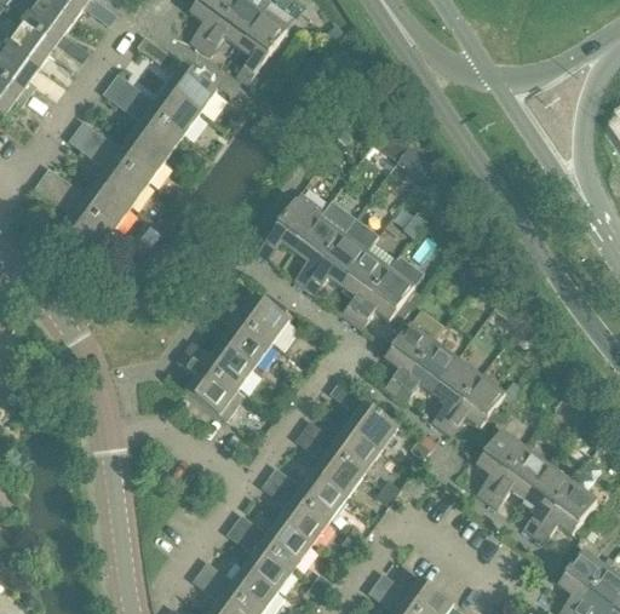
[(21,18),(63,49),(70,38),(63,33),(73,19),(45,0),(34,0),(21,18)]
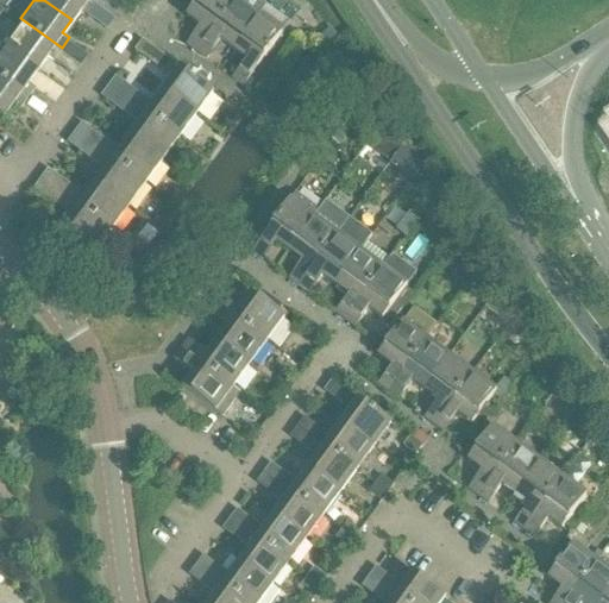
[(44,0),(71,19),(81,6),(88,11),(95,0),(44,0)]
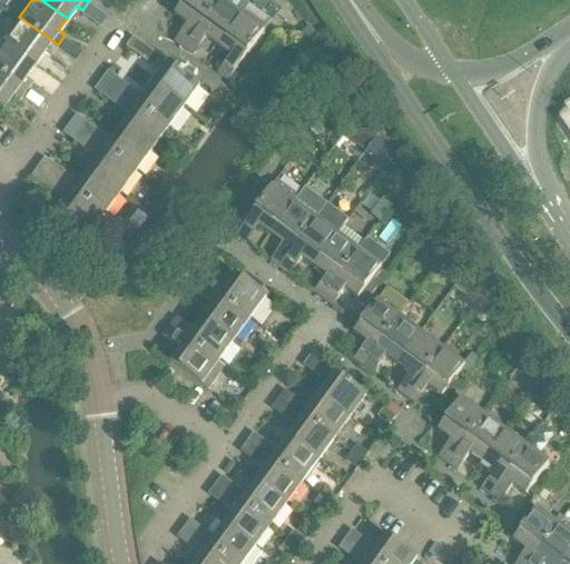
[(184,43),(214,0),(180,0),(174,10),(187,20),(174,37),(184,43)]
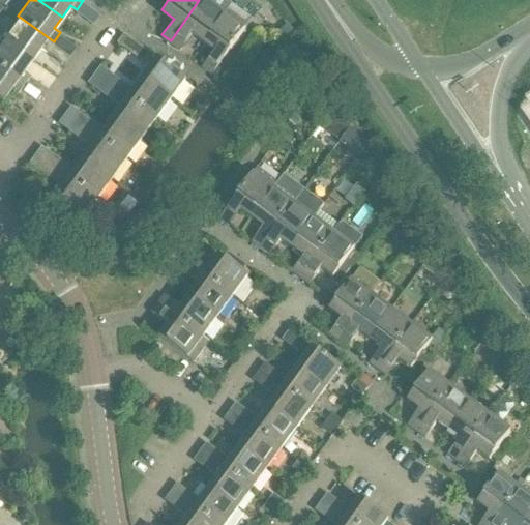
[(199,0),(171,40),(179,47),(190,31),(202,39),(224,9),(230,0),(199,0)]
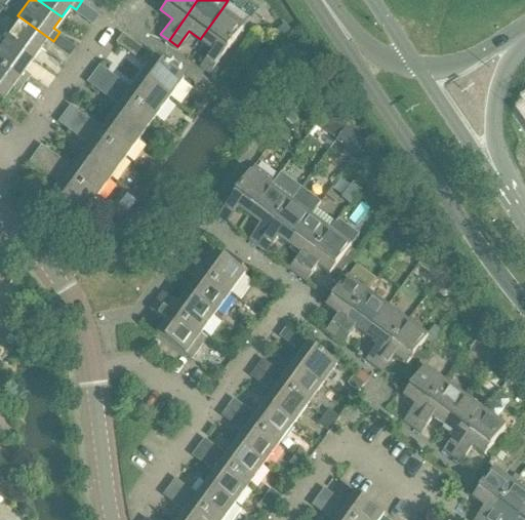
[(248,15),(228,0),(221,9),(200,39),(211,47),(200,63),(210,70),(242,25),(248,15)]
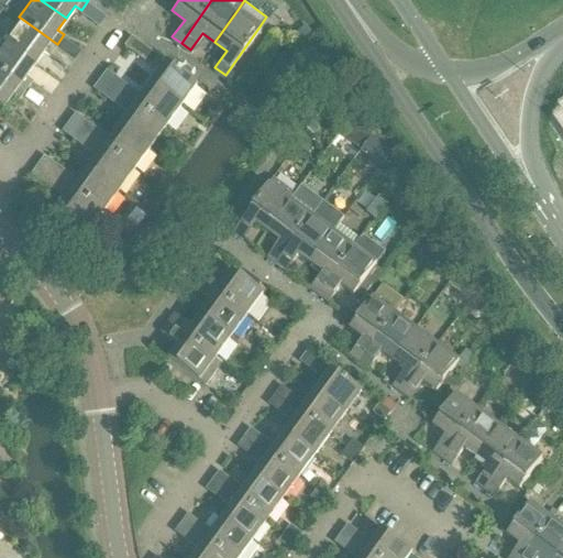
[(57,44),(19,17),(3,37),(35,61),(44,48),(51,53),(57,44)]
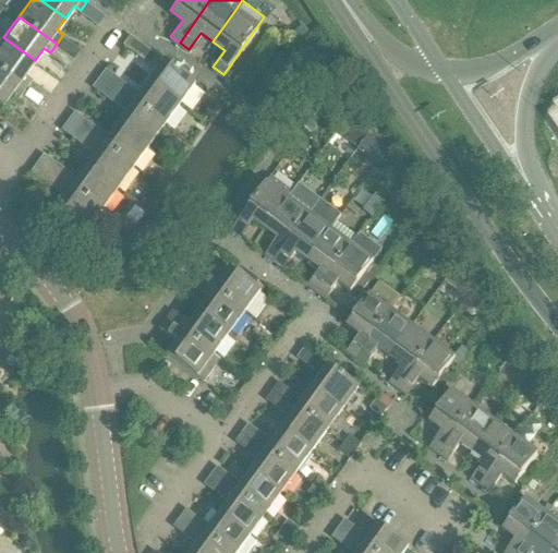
[(303,21),(295,29),(303,36),(310,27),(303,21)]
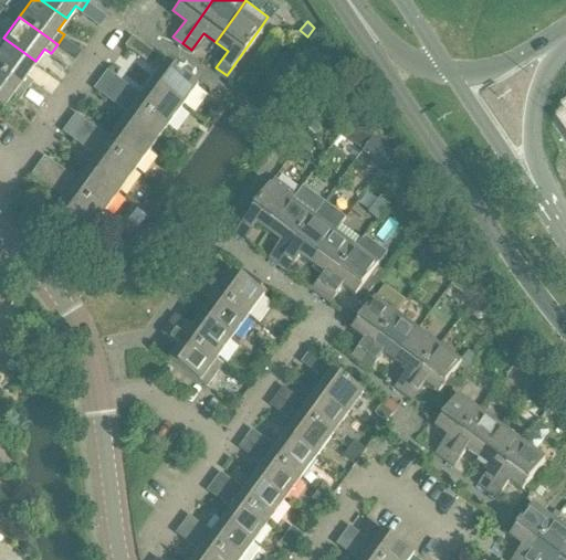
[(0,42),(0,67),(25,87),(33,77),(27,73),(35,61),(3,38),(0,42)]
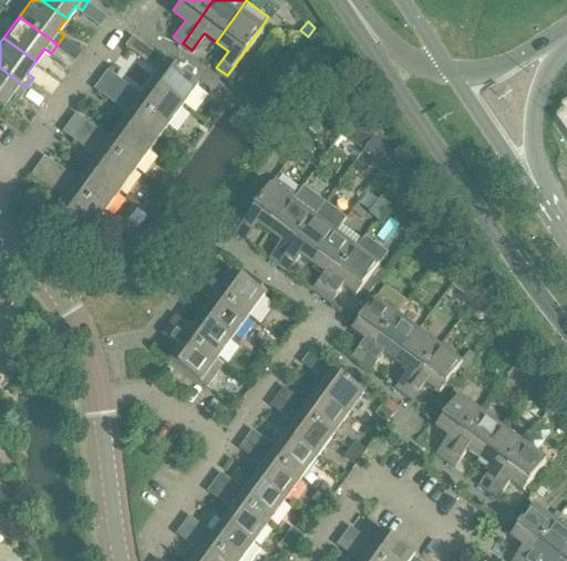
[(151,80),(182,102),(198,80),(150,44),(143,54),(160,68),(151,80)]
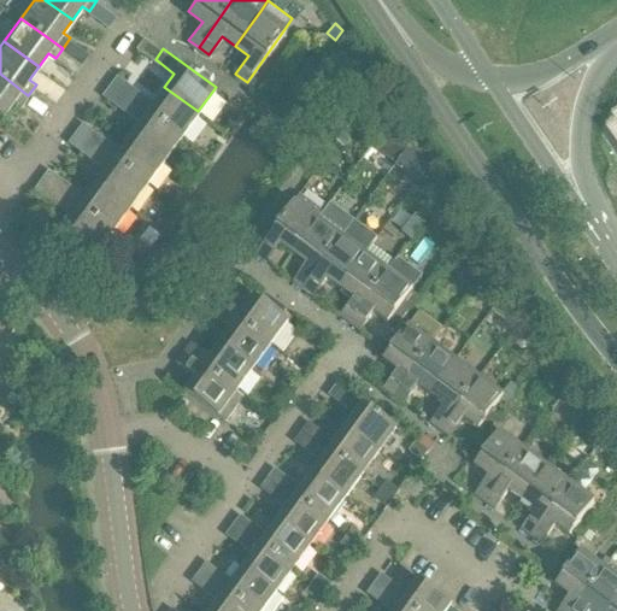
[(28,95),(0,74),(0,111),(4,115),(15,99),(21,105),(28,95)]
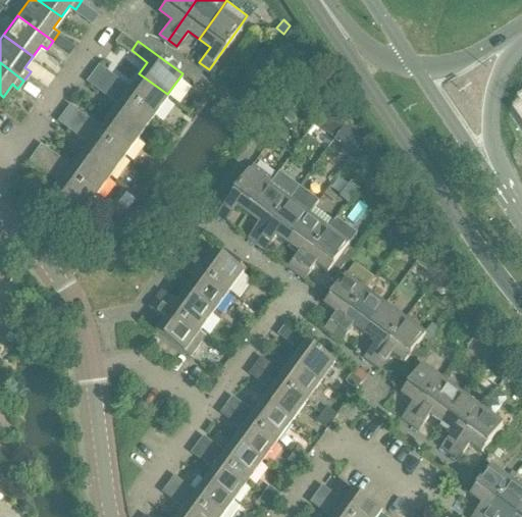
[(167,94),(139,73),(131,85),(114,73),(108,82),(153,113),(167,94)]
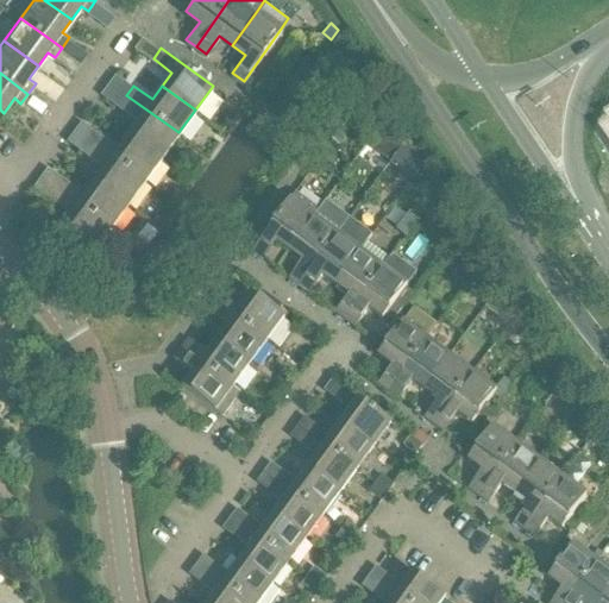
[(179,132),(126,95),(119,105),(138,118),(127,132),(162,156),(179,132)]
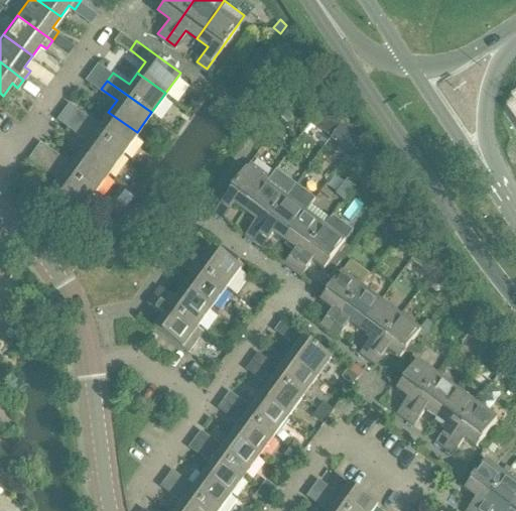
[(287,92),(273,112),(281,118),(286,122),(300,102),(287,92)]
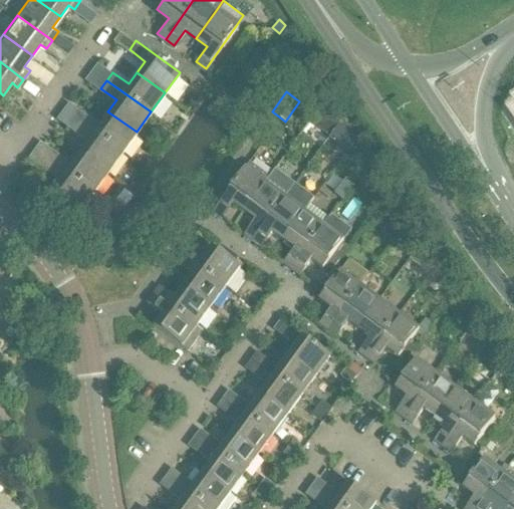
[(122,151),(137,132),(107,111),(99,122),(84,110),(78,119),(122,151)]
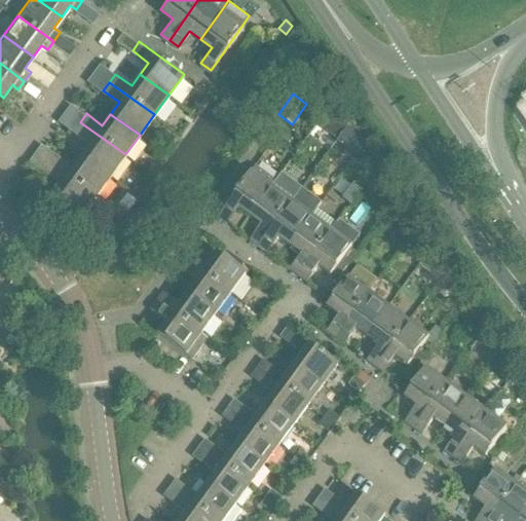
[(110,175),(125,154),(80,122),(74,131),(89,142),(81,154),(110,175)]
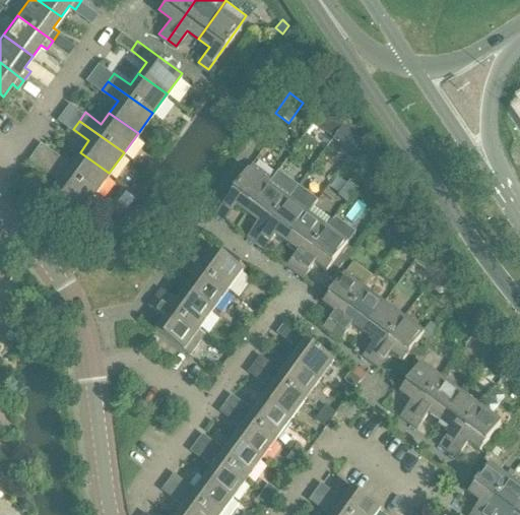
[(57,151),(50,161),(94,193),(109,173),(80,152),(72,163),(57,151)]
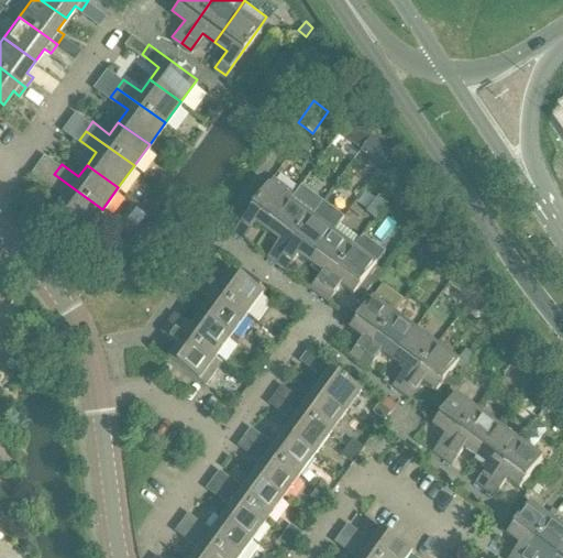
[(87,230),(102,209),(54,174),(48,183),(65,195),(55,208),(87,230)]
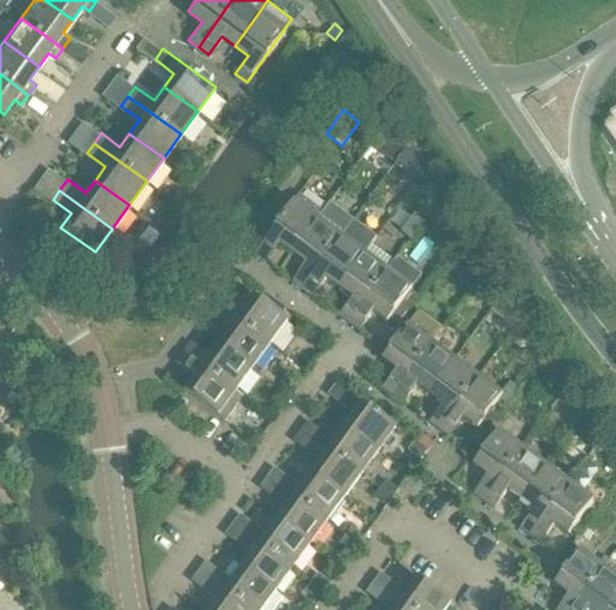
[(292,249),(318,215),(323,208),(298,191),(255,250),(266,259),(279,240),(292,249)]
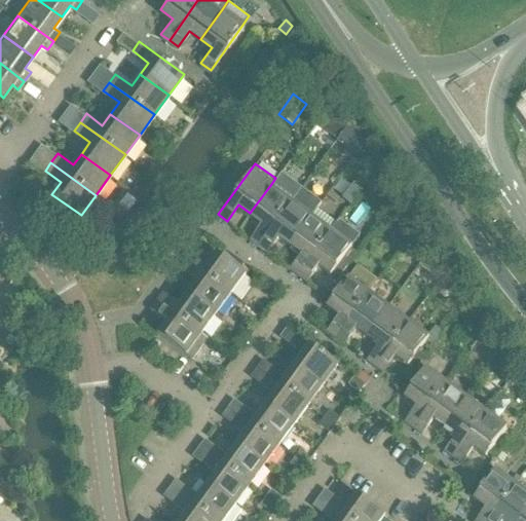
[(391,180),(383,192),(391,198),(401,186),(391,180)]
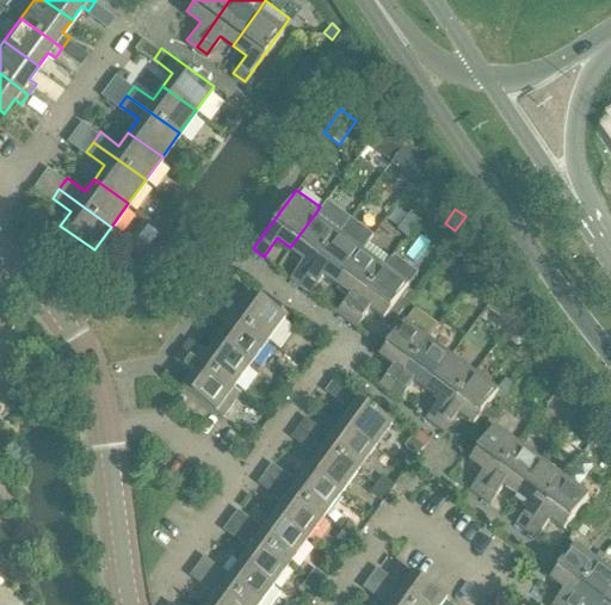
[(301,283),(338,230),(315,214),(290,247),(303,257),(290,276),(301,283)]
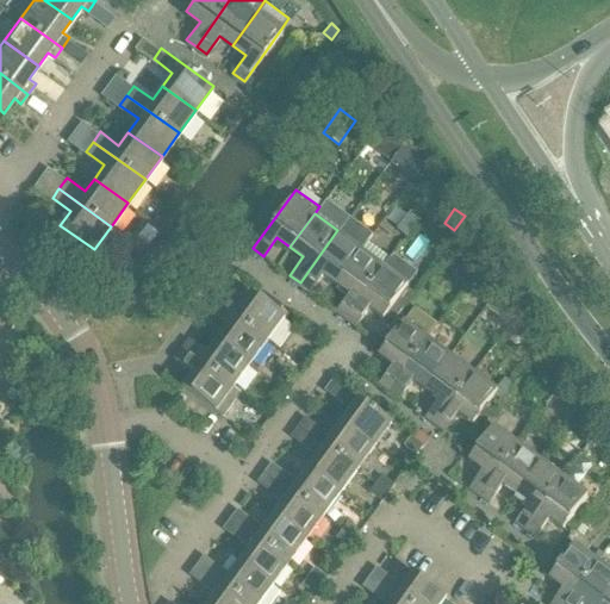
[(336,280),(360,247),(367,237),(372,230),(349,213),(337,230),(300,282),(309,290),(323,272),(336,280)]
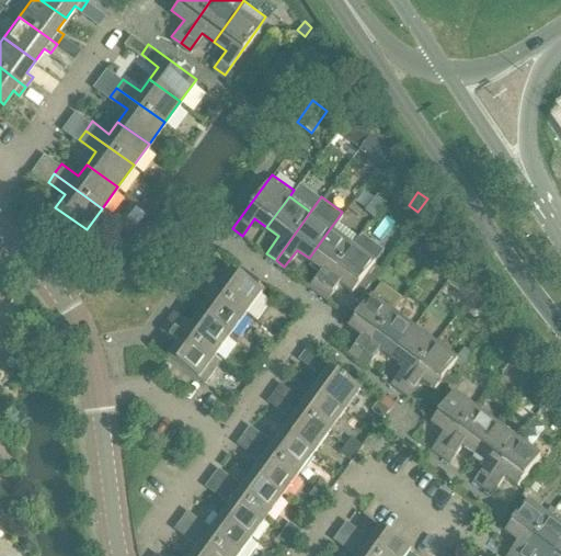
[(338,218),(331,227),(309,258),(321,268),(309,284),(318,291),(352,242),(358,234),(338,218)]
